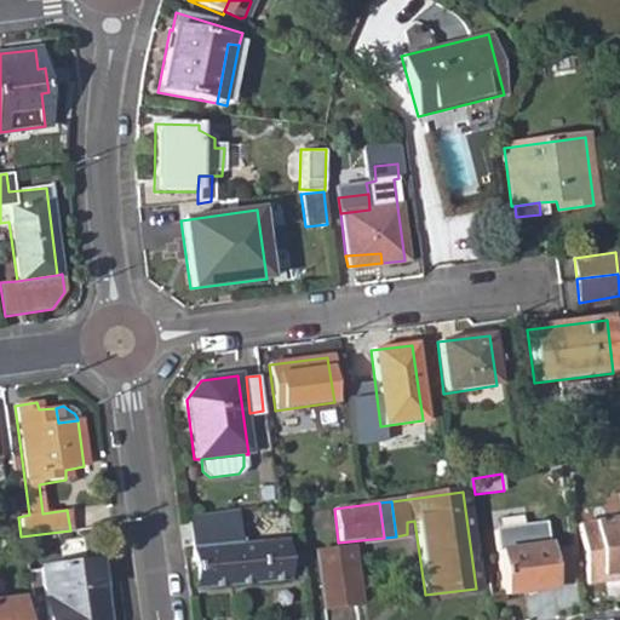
[(241,545),(237,509),(188,516),(194,589),(287,580),(283,543),(241,545)]
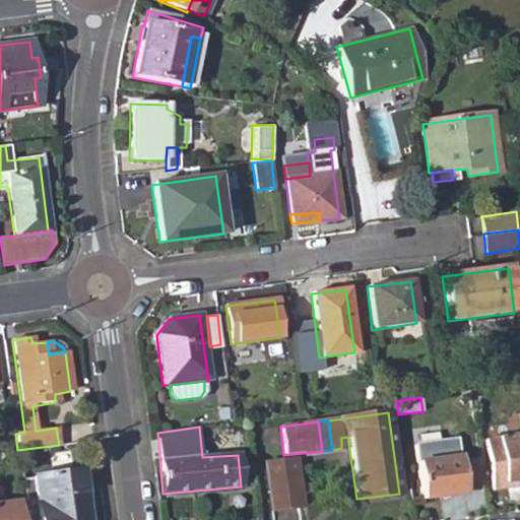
[(491,490),(519,484),(519,435),(484,439),(491,490)]
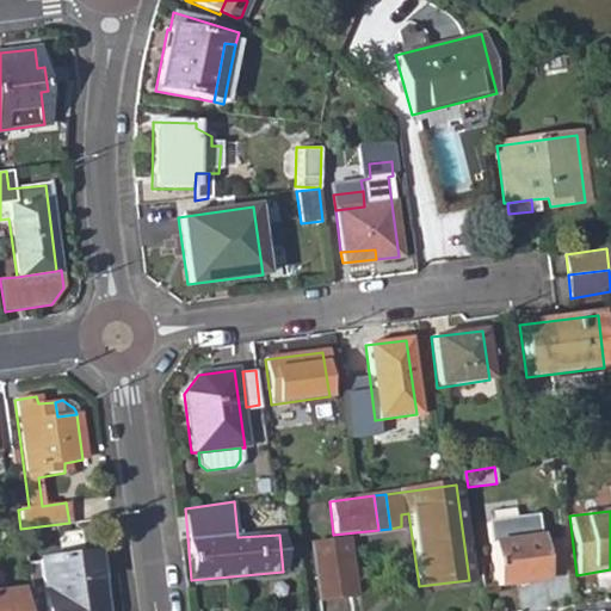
[(487,523),(494,586),(544,579),(536,516),(487,523)]
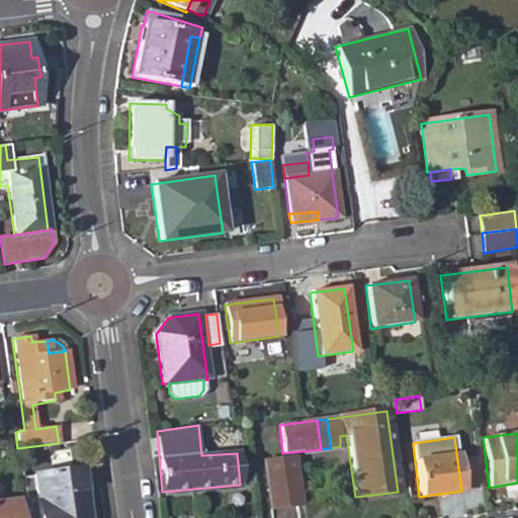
[(262,463),(268,509),(299,505),(293,458),(262,463)]
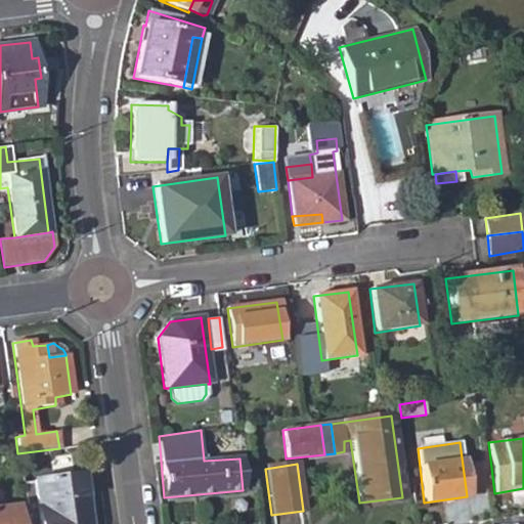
[(32,481),(37,523),(86,523),(81,475),(32,481)]
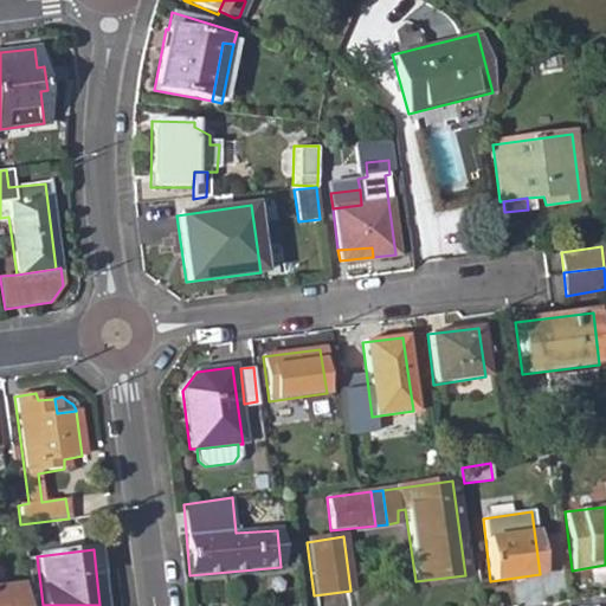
[(0,588),(0,605),(18,605),(15,587),(0,588)]
